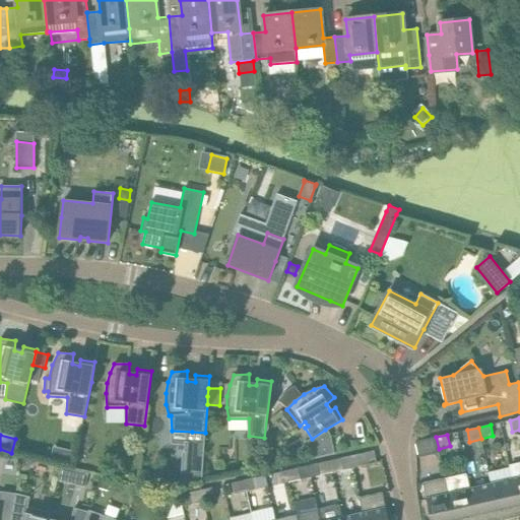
[(439,449),(436,437),(424,440),(427,451),(439,449)]
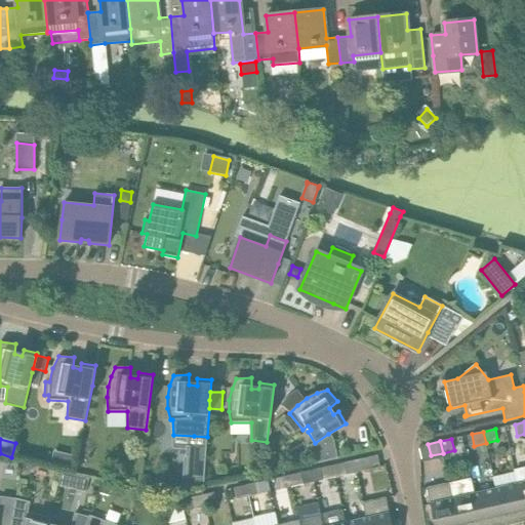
[(377,455),(355,460),(357,472),(380,467),(377,455)]
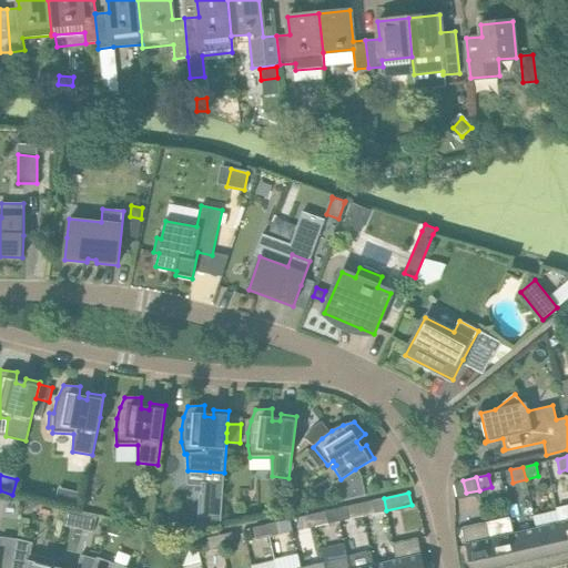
[(384,498),(359,504),(363,516),(386,510),(384,498)]
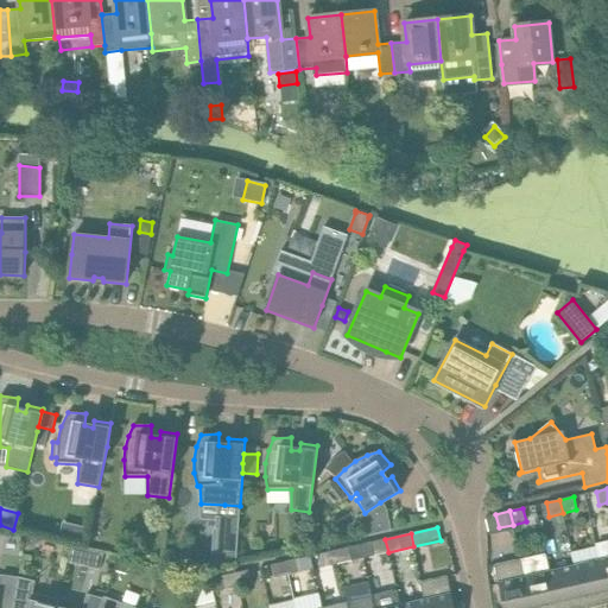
[(388,552),(385,539),(360,545),(363,558),(388,552)]
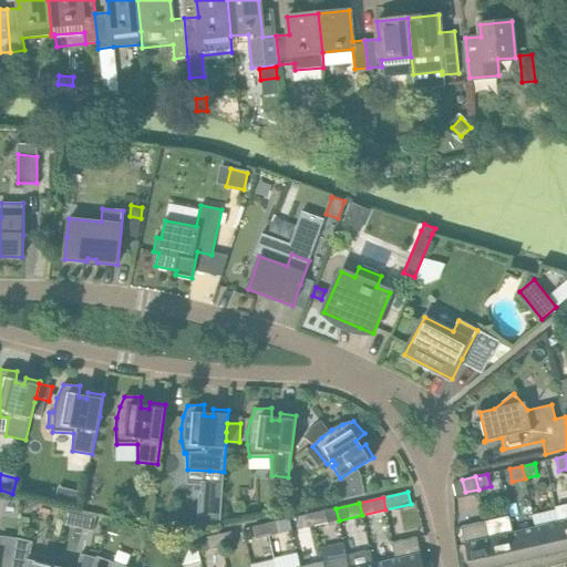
[(336,508),(312,513),(316,526),(339,521),(336,508)]
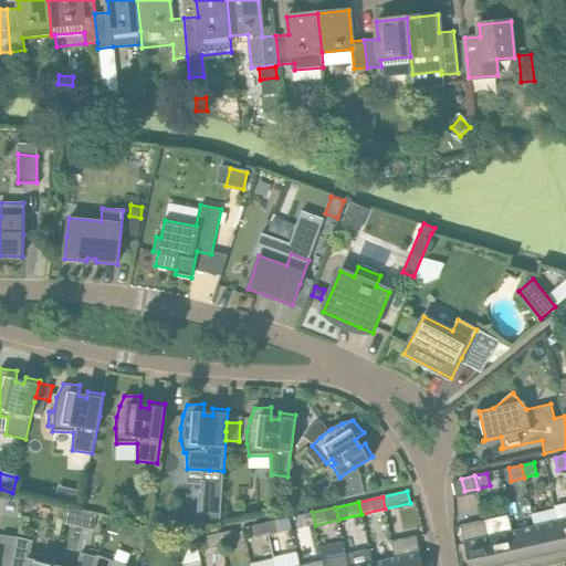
[(315,525),(312,512),(300,515),(302,527),(315,525)]
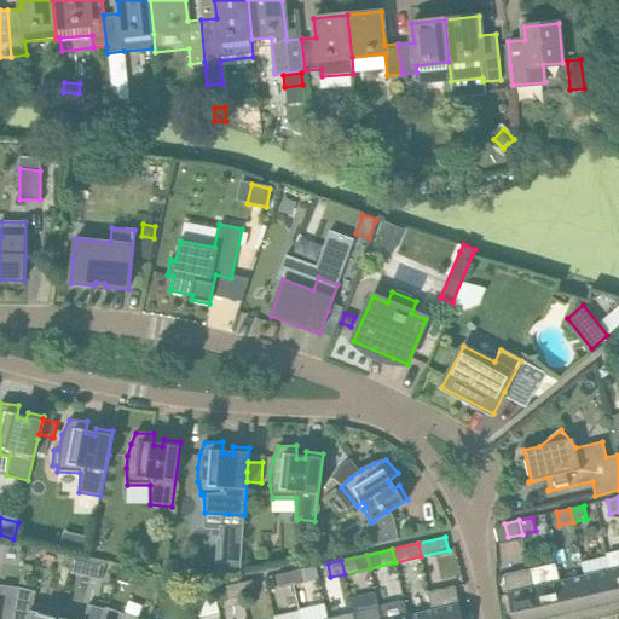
[(162,578),(174,582),(178,565),(167,561),(162,578)]
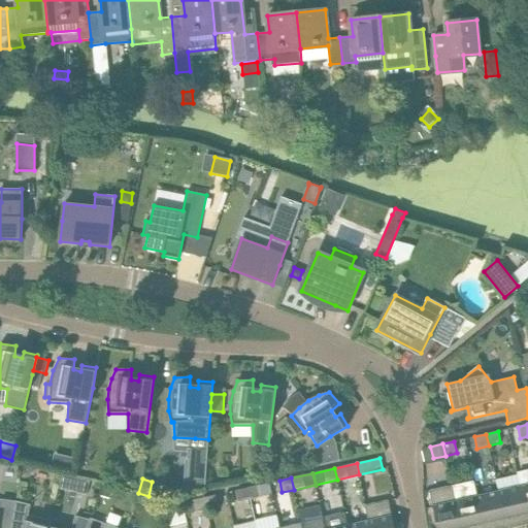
[(474,484),(453,489),(461,527),(484,527),(477,497),(474,484)]
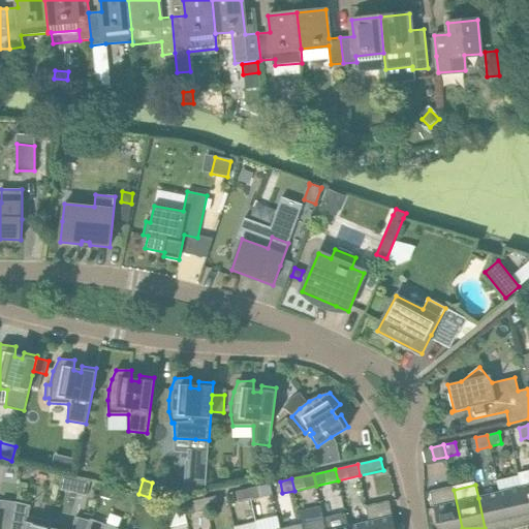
[(248,489),(251,500),(262,498),(260,486),(248,489)]
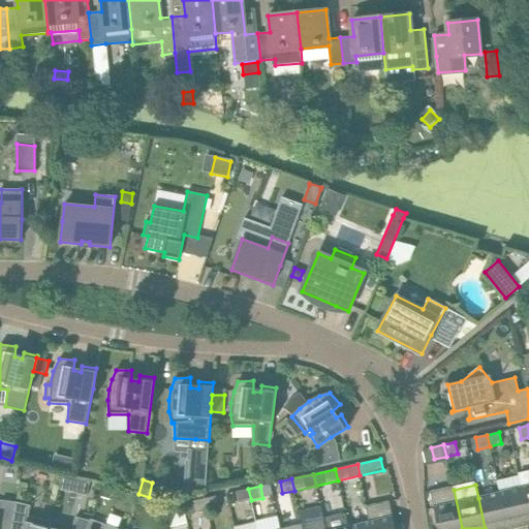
[(103,487),(100,494),(109,497),(111,489),(103,487)]
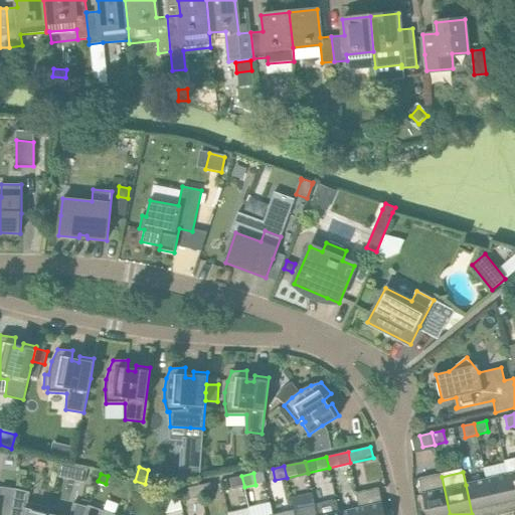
[(450,514),(442,477),(442,474),(418,479),(426,514),(450,514)]
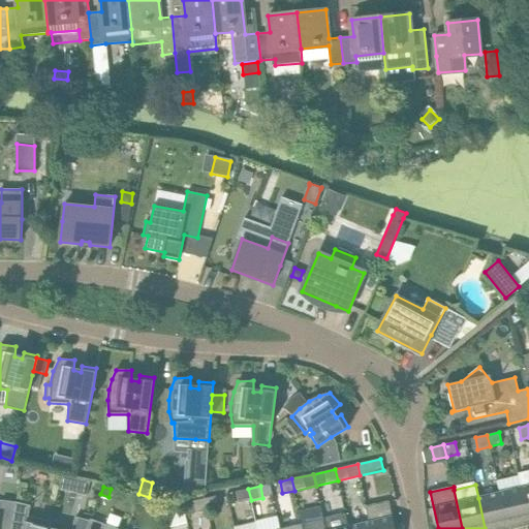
[(528,521),(522,488),(500,493),(507,528),(510,528),(528,525),(528,521)]
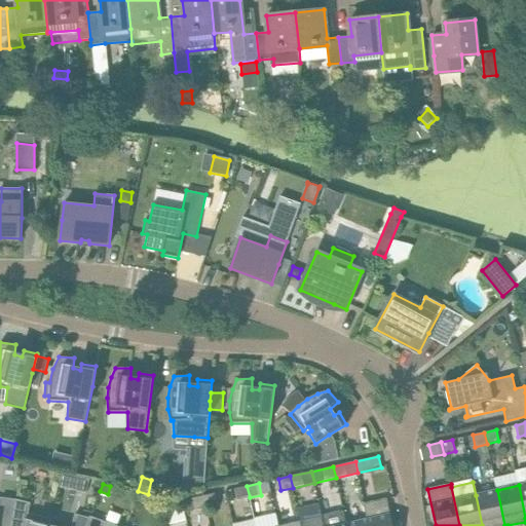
[(250,497),(247,486),(235,489),(237,500),(250,497)]
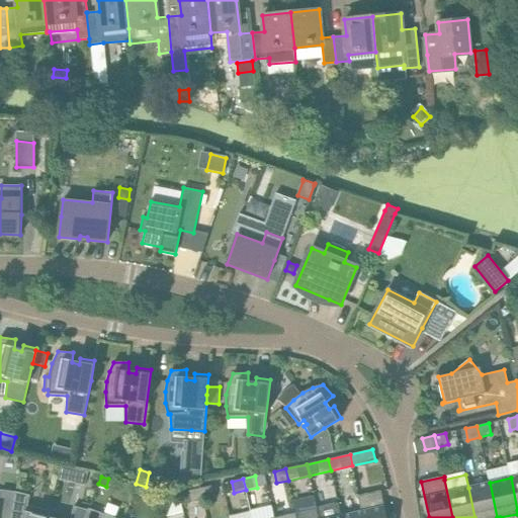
[(497,517),(490,483),(468,488),(475,517),(497,517)]
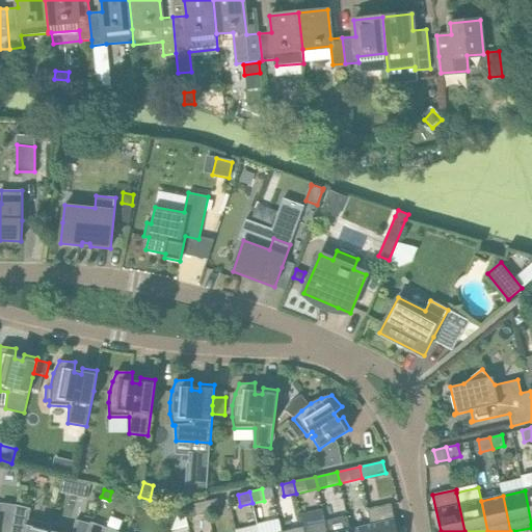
[(206,502),(208,513),(220,510),(217,499),(206,502)]
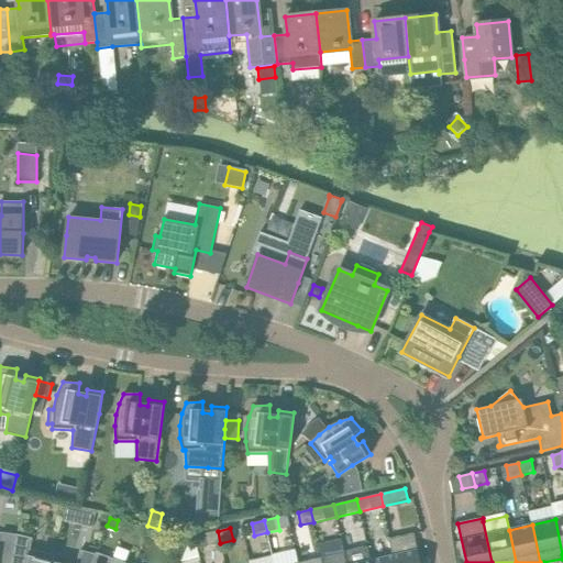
[(220,543),(218,531),(205,533),(208,547),(220,543)]
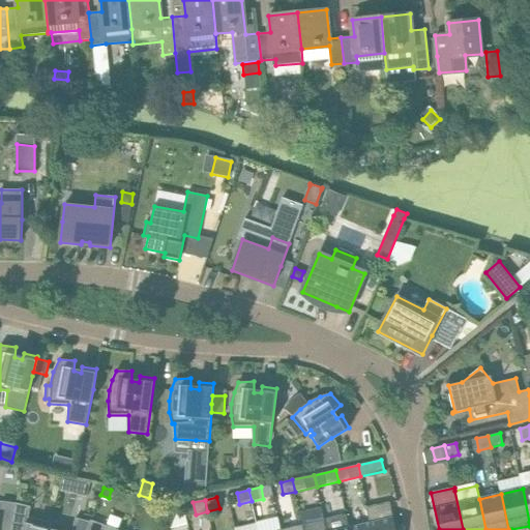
[(0,529),(10,529),(16,503),(0,501),(0,504),(0,529)]
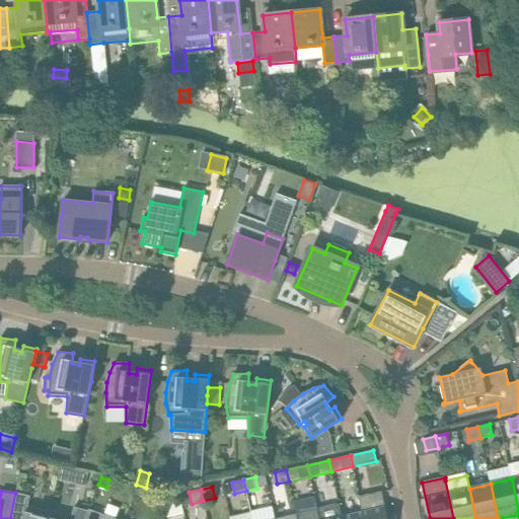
[(189,492),(179,495),(179,498),(181,506),(192,504),(189,492)]
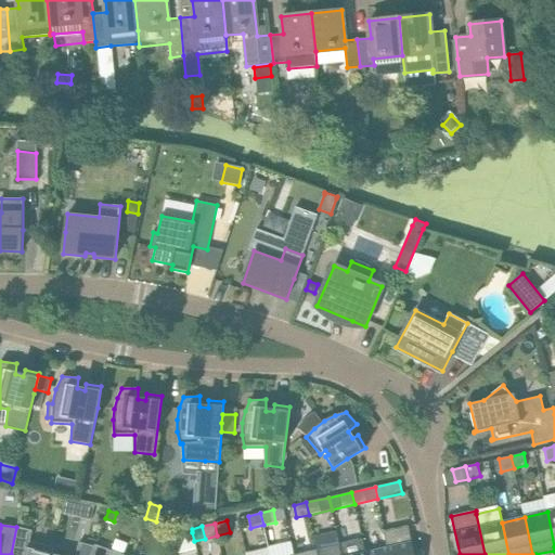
[(388,549),(389,554),(414,554),(408,526),(384,531),(388,549)]
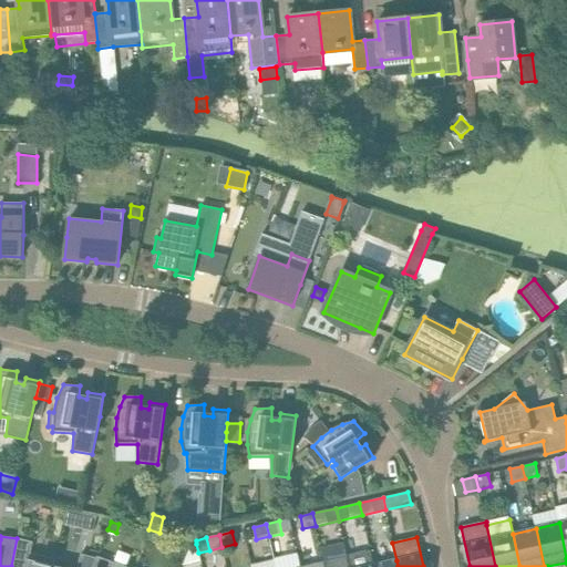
[(33,542),(17,538),(11,566),(51,566),(54,559),(30,553),(33,542)]
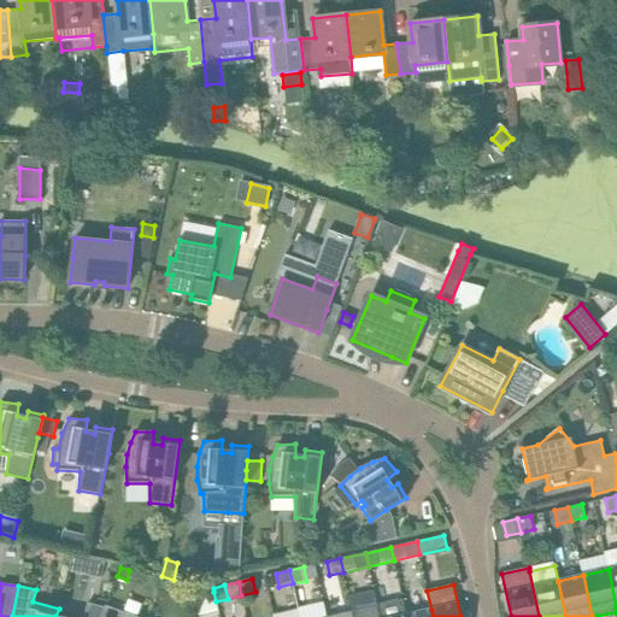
[(59,609),(56,616),(101,616),(105,607),(88,603),(83,616),(64,616),(58,616),(59,609)]
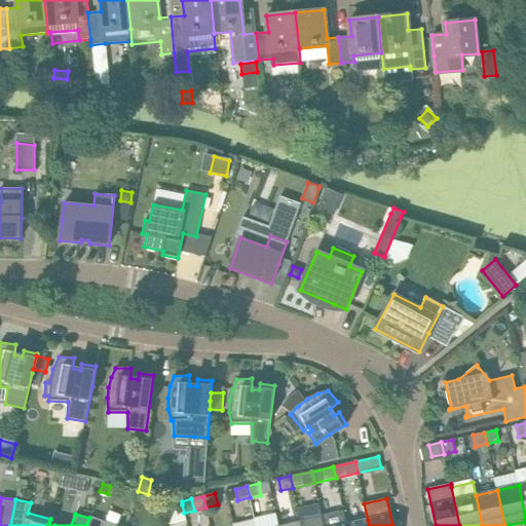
[(324,525),(322,516),(300,521),(300,522),(301,525),(324,525)]
